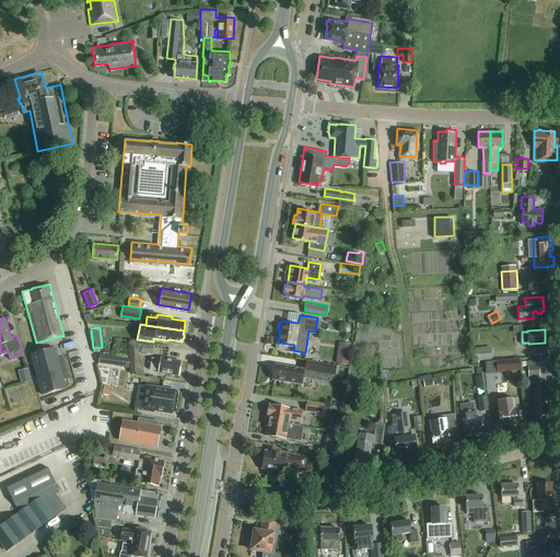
[(315,349),(335,359),(340,347),(321,337),(315,349)]
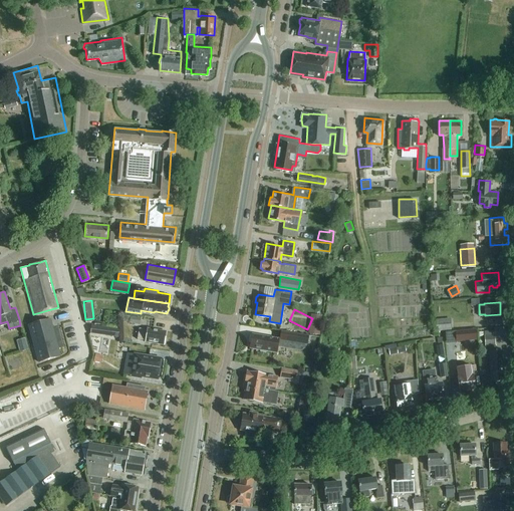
[(140,323),(141,316),(130,314),(129,321),(140,323)]
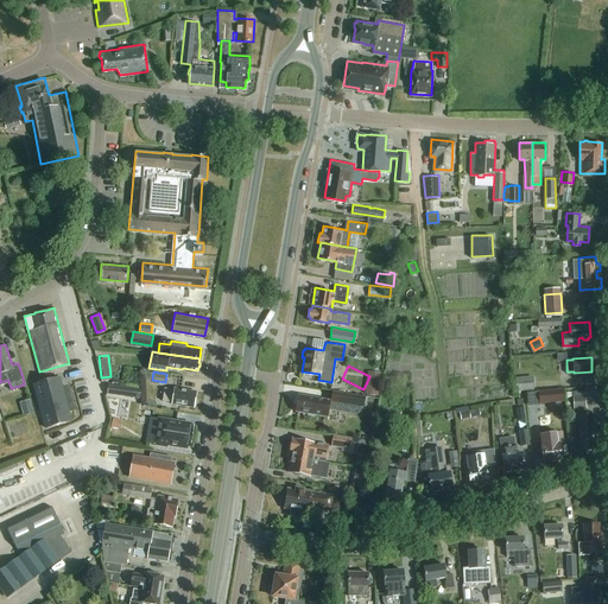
[(532,374),(513,375),(514,389),(534,387),(532,374)]
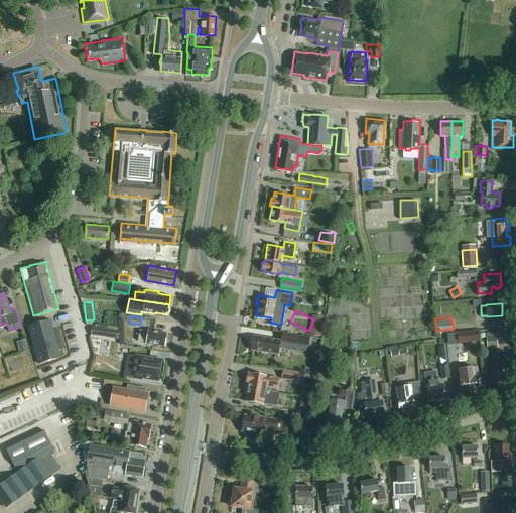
[(50,318),(28,325),(38,362),(59,356),(57,347),(61,346),(56,327),(52,328),(50,318)]
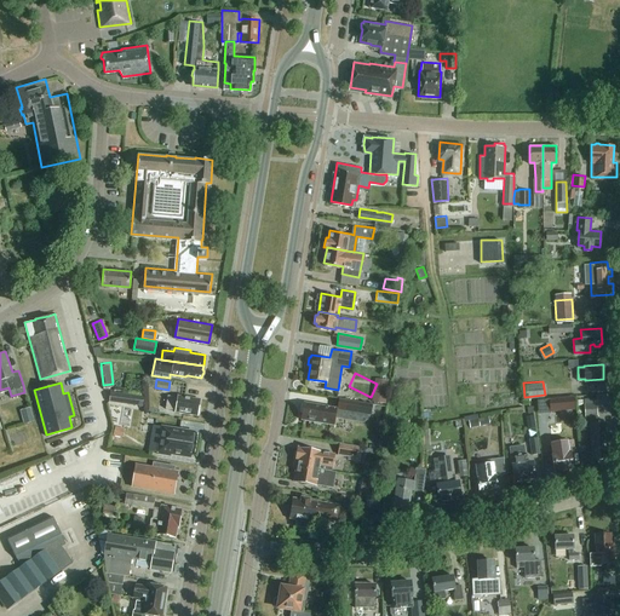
[(127,391),(126,401),(143,403),(144,393),(127,391)]
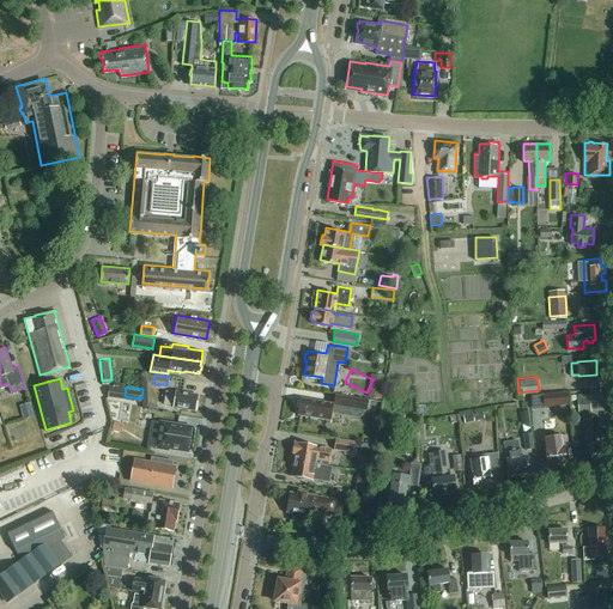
[(194,409),(196,393),(176,389),(175,391),(165,390),(164,402),(174,403),(173,406),(194,409)]
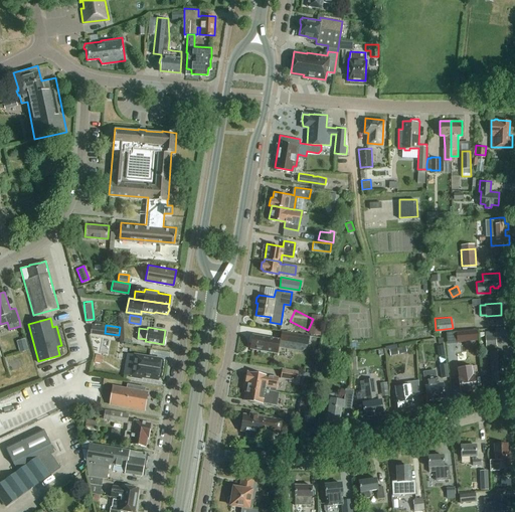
[(477,328),(456,330),(457,341),(478,339),(477,328)]
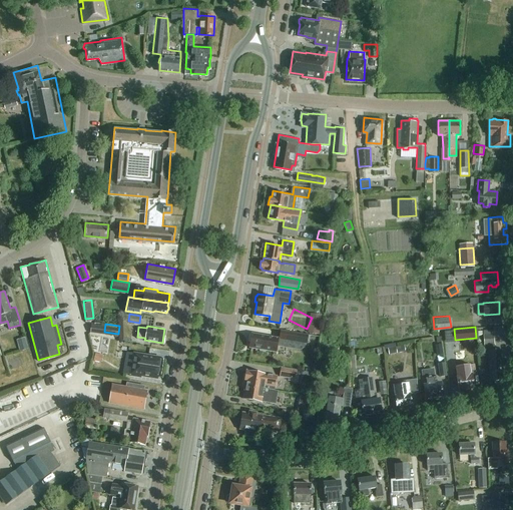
[(284,336),(295,338),(294,347),(301,348),(305,345),(305,340),(307,340),(308,332),(285,329),(284,336)]
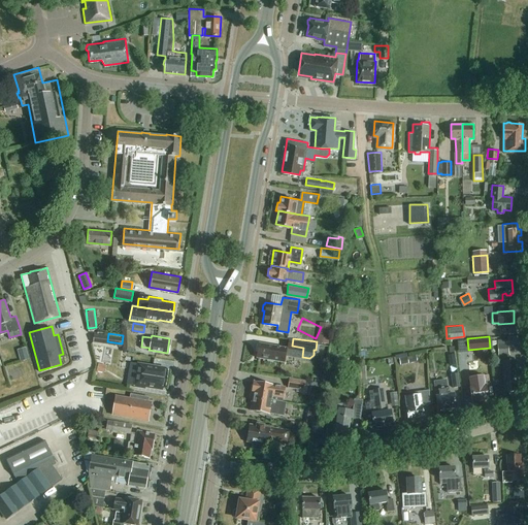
[(498,355),(508,354),(507,338),(497,338),(498,355)]
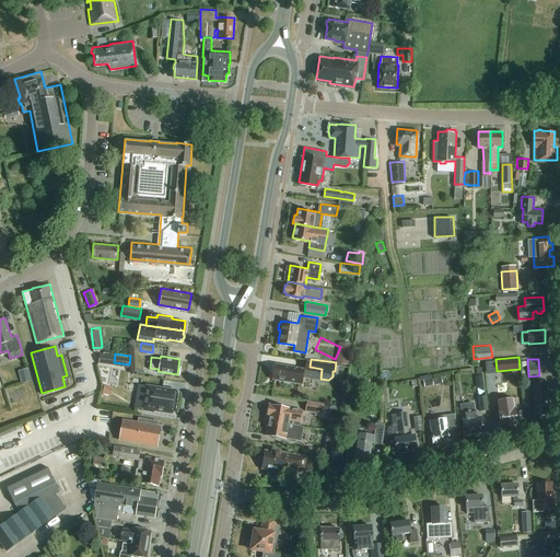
[(301,382),(303,369),(293,367),(294,366),(275,362),(271,378),(283,380),(283,381),(289,382),(289,381),(291,382),(292,380),(301,382)]
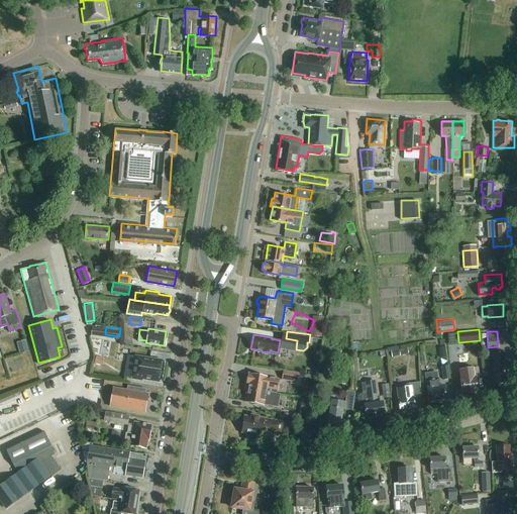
[(16,340),(20,351),(28,349),(25,337),(16,340)]
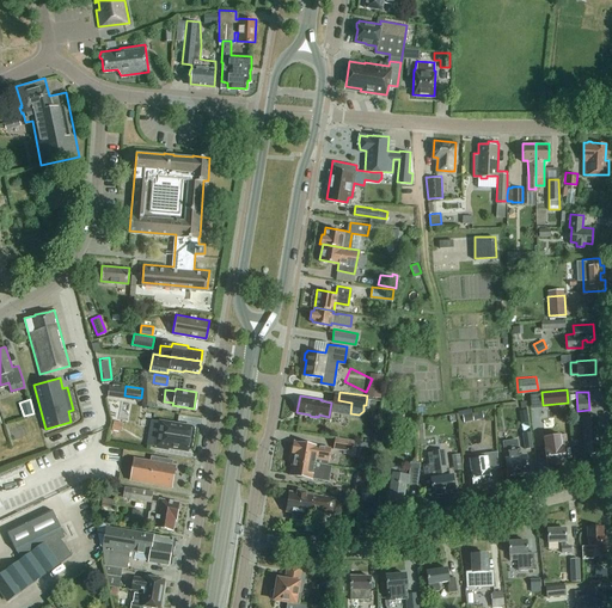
[(463,412),(464,421),(473,418),(471,406),(458,409),(459,413),(463,412)]
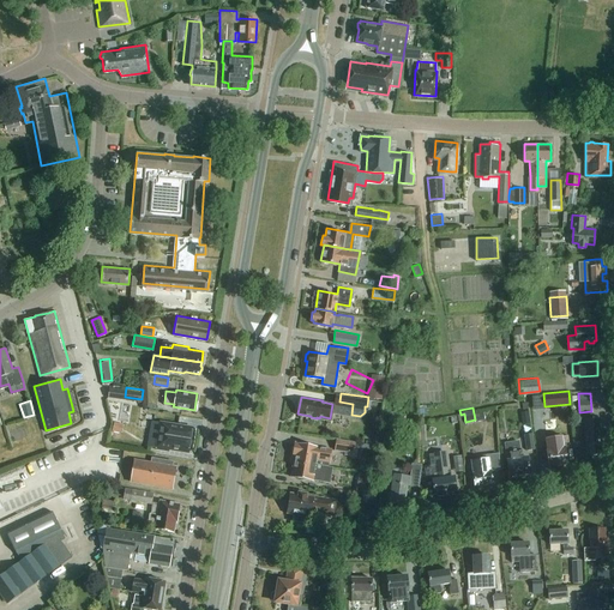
[(521,410),(523,422),(530,421),(529,409),(521,410)]
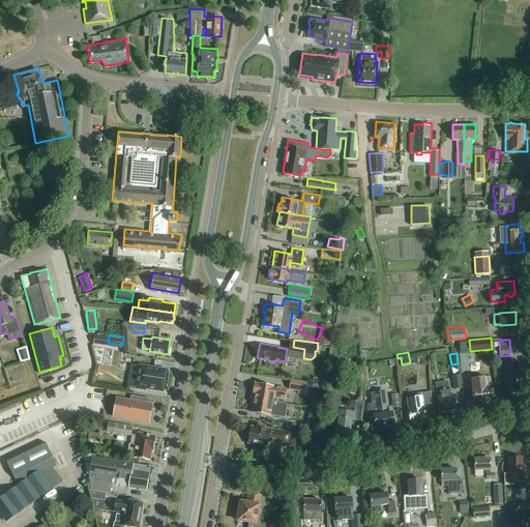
[(519,377),(518,370),(518,359),(504,359),(506,391),(519,391),(518,377),(519,377)]
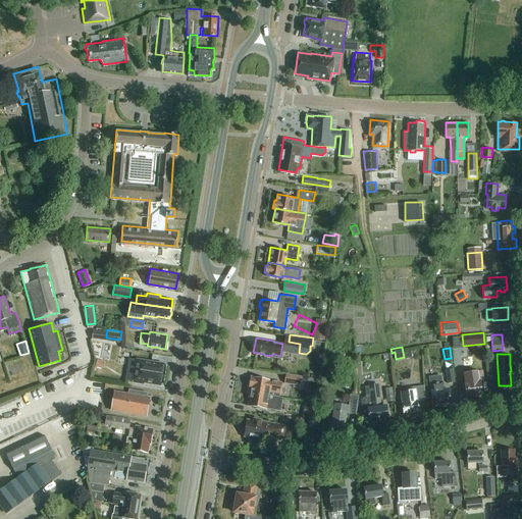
[(97,358),(95,365),(103,367),(104,359),(97,358)]
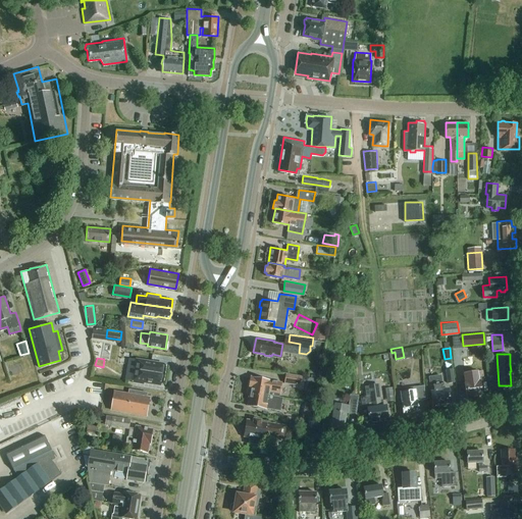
[(132,380),(143,382),(144,381),(159,383),(163,362),(136,358),(135,367),(132,380)]
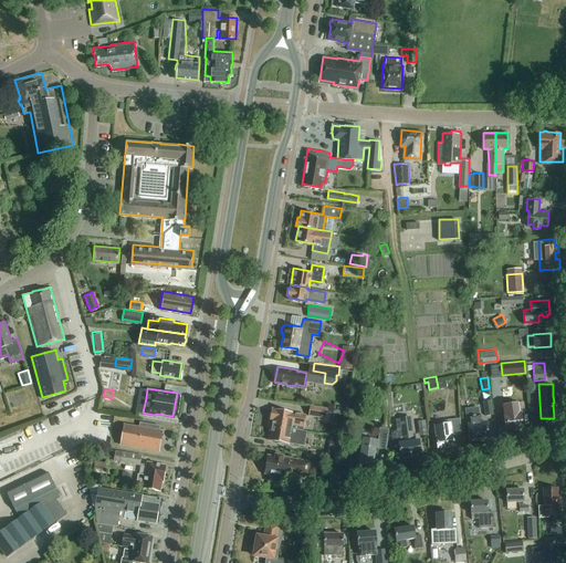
[(485,414),(492,413),(491,398),(483,399),(485,414)]
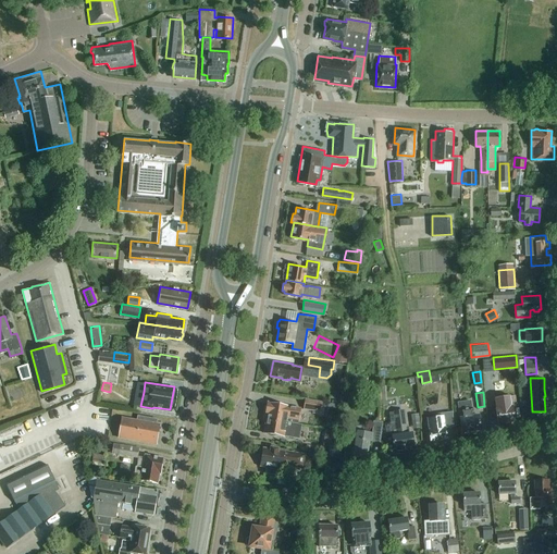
[(495,396),(496,407),(495,407),(497,421),(498,421),(499,425),(506,423),(506,420),(515,419),(511,399),(510,394),(495,396)]
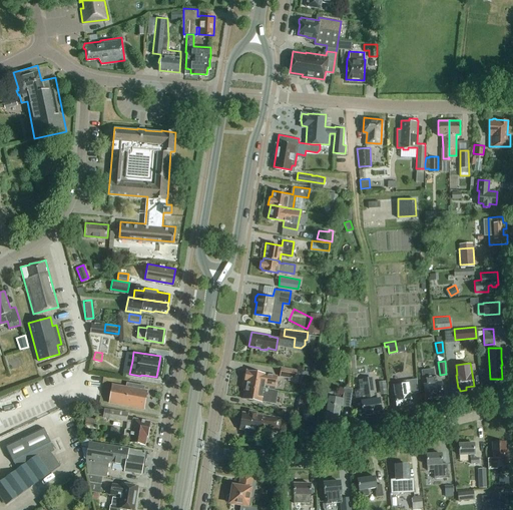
[(281,365),(279,375),(296,377),(297,368),(281,365)]
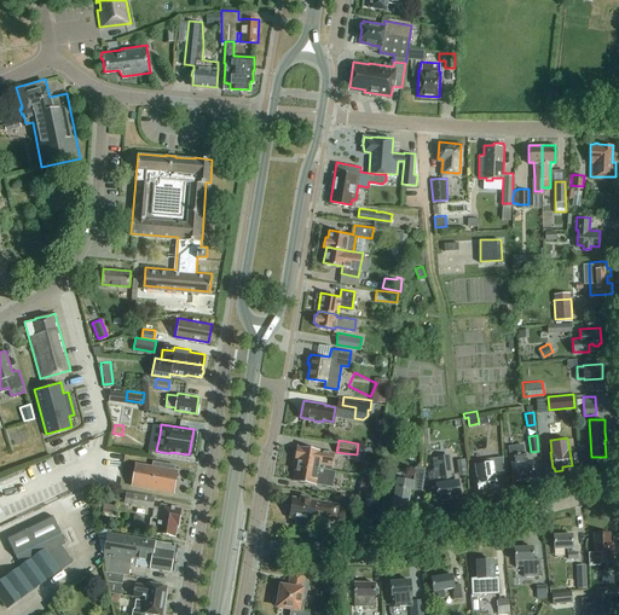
[(525,460),(524,453),(522,444),(509,445),(510,454),(513,454),(514,462),(512,463),(514,480),(534,476),(532,459),(525,460)]
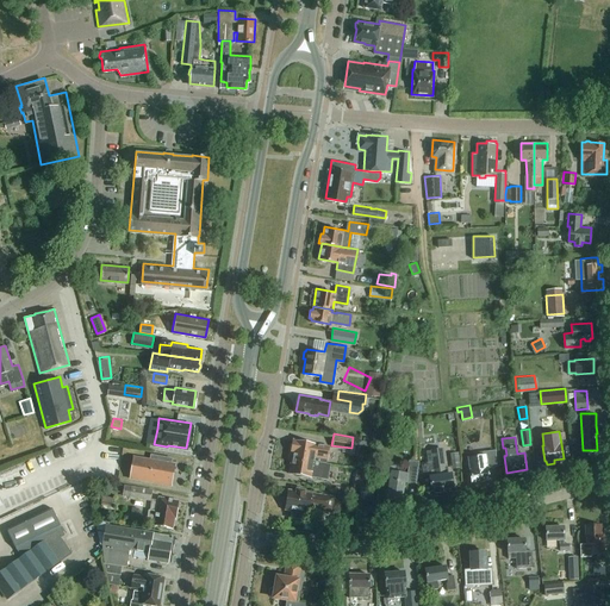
[(291,450),(293,451),(292,458),(302,461),(303,458),(313,461),(313,460),(319,461),(328,463),(328,462),(324,462),(325,457),(327,457),(329,444),(292,438),(291,450)]
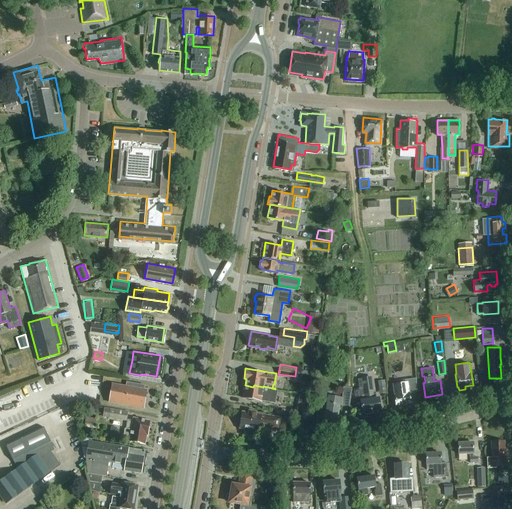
[(357,377),(359,387),(353,388),(355,401),(361,400),(363,411),(364,411),(365,413),(369,412),(370,410),(380,408),(378,397),(373,397),(370,374),(361,375),(362,376),(357,377)]
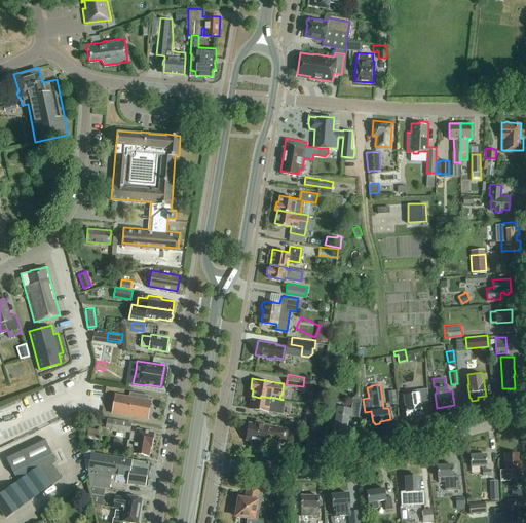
[(414,416),(414,414),(422,412),(420,402),(417,387),(411,388),(412,393),(403,394),(405,404),(406,415),(408,415),(408,417),(414,416)]
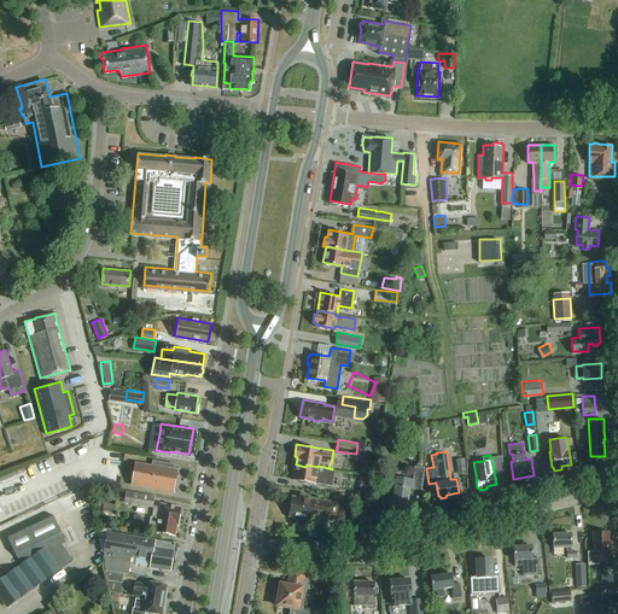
[(173,490),(176,469),(173,468),(174,463),(152,460),(151,465),(134,462),(130,483),(173,490)]
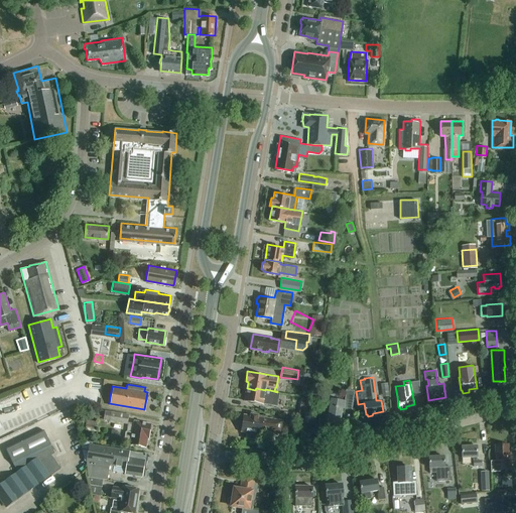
[(255,390),(247,388),(245,400),(262,402),(275,404),(277,392),(270,390),(265,389),(265,390),(256,388),(255,390)]
